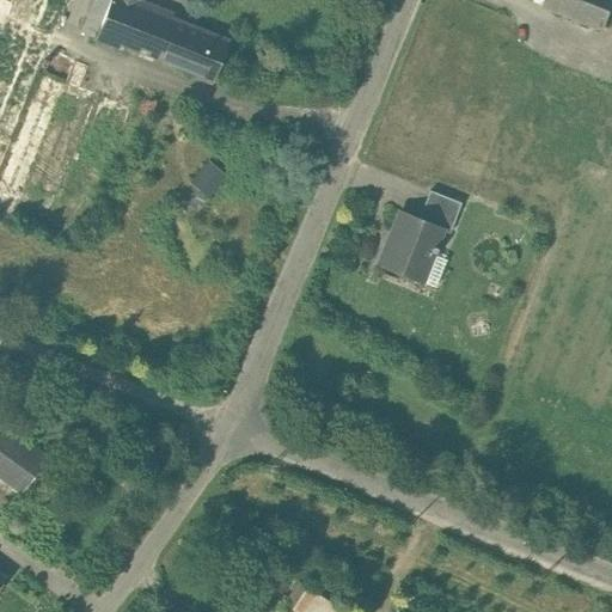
[(167,22),(134,8),(138,0),(93,0),(80,35),(118,49),(120,46),(153,59),(167,22)]
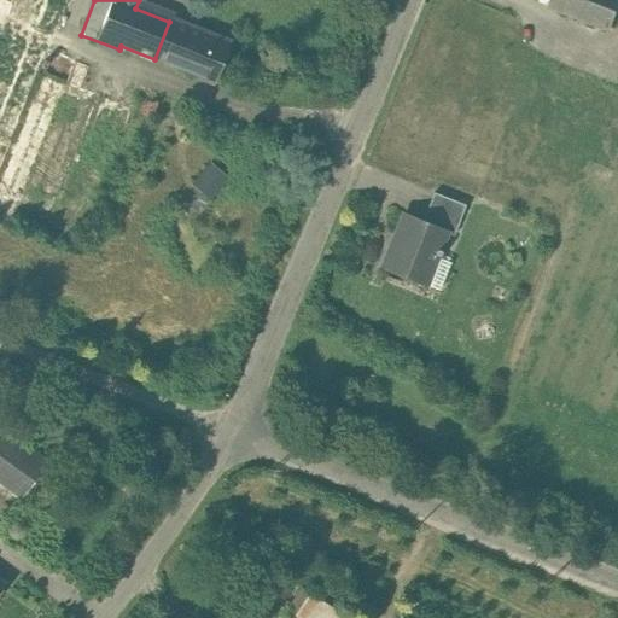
[(617,3),(617,0),(555,0),(554,7),(610,28),(617,3)]
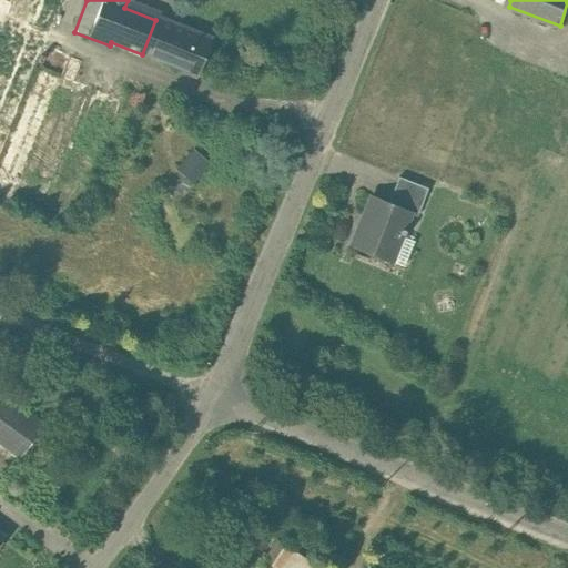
[(185,32),(155,20),(142,54),(172,67),(185,32)]
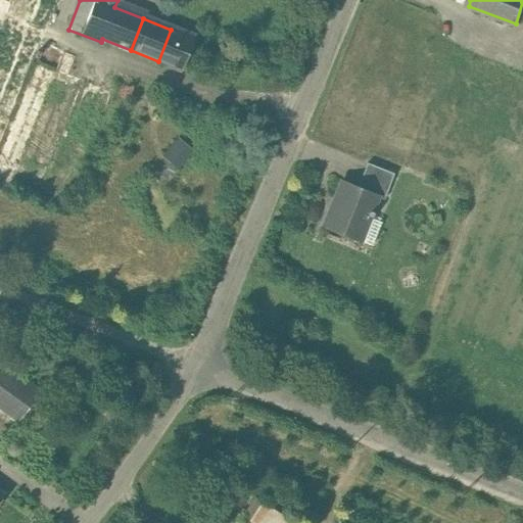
[(191,38),(171,30),(158,61),(179,69),(191,38)]
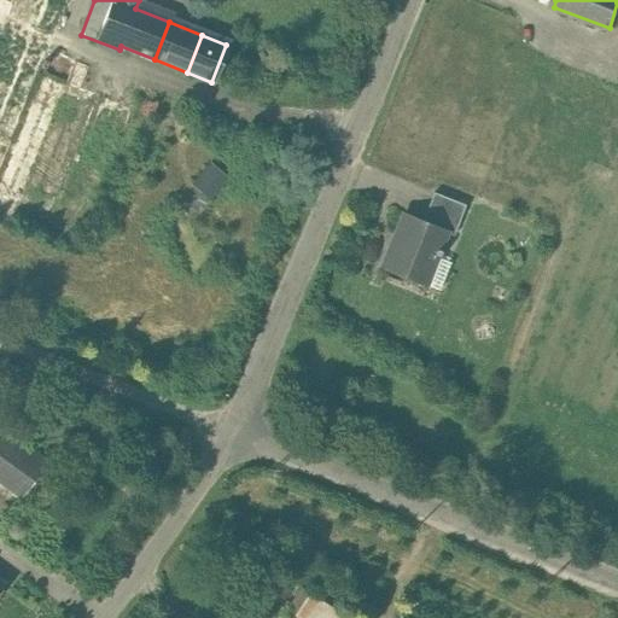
[(209,159),(192,181),(214,197),(231,175),(209,159)]
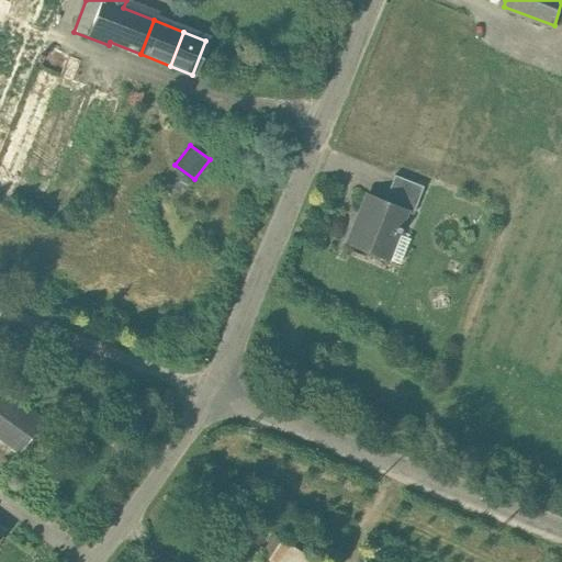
[(426,186),(394,173),(384,199),(407,208),(406,210),(415,213),(426,186)]
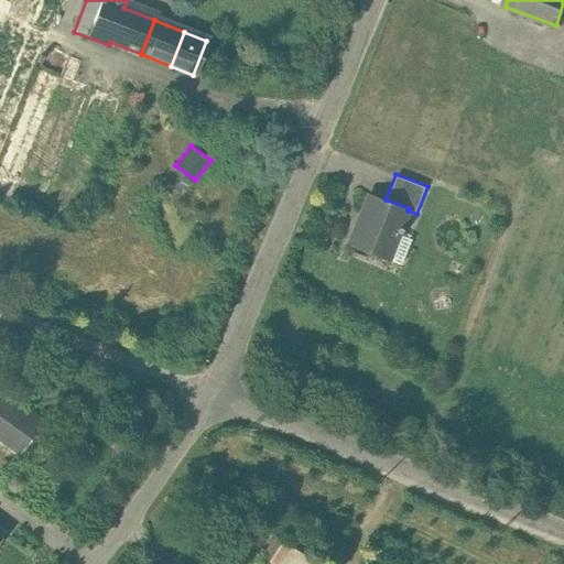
[(386,199),(370,193),(350,243),(377,253),(383,238),(396,242),(399,231),(405,235),(408,228),(401,226),(408,210),(409,208),(386,199)]
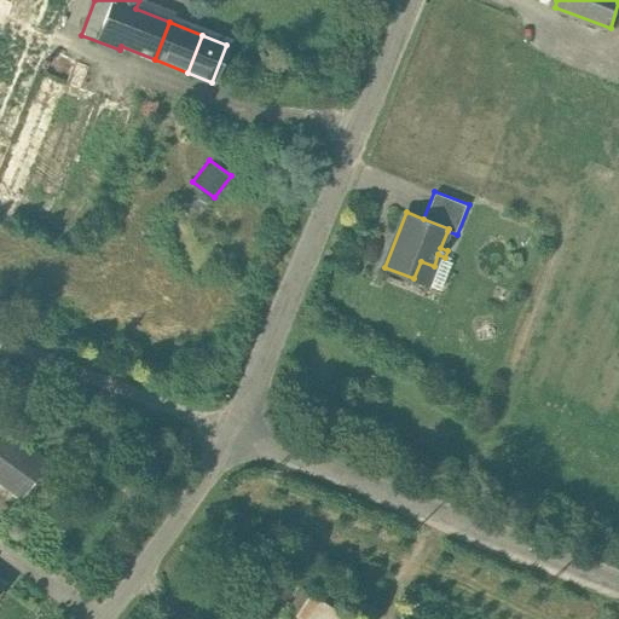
[(0,462),(17,440),(0,427),(0,462)]
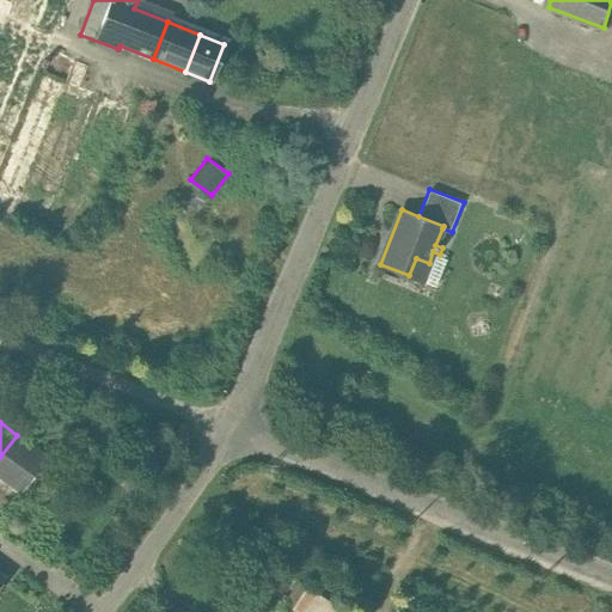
[(48,458),(17,435),(0,457),(0,466),(28,487),(48,458)]
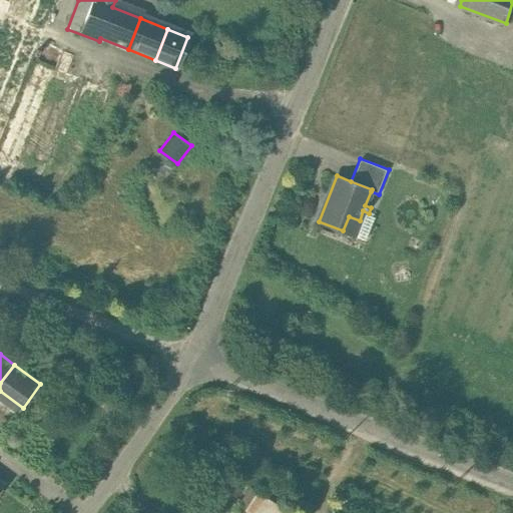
[(288,512),(257,492),(244,510),(247,512),(288,512)]
